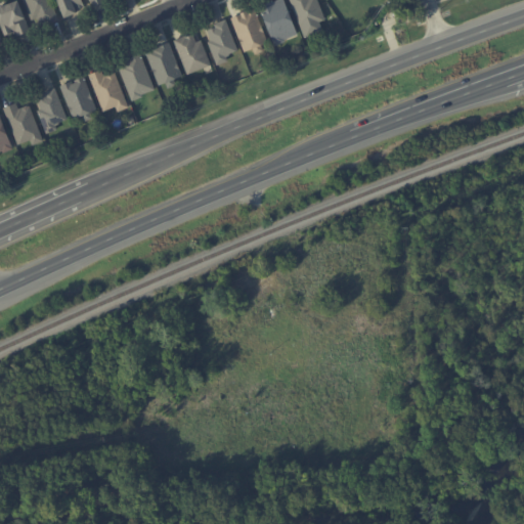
[(31,31),(17,0),(16,0),(0,6),(0,20),(5,35),(15,31),(17,36),(31,31)]
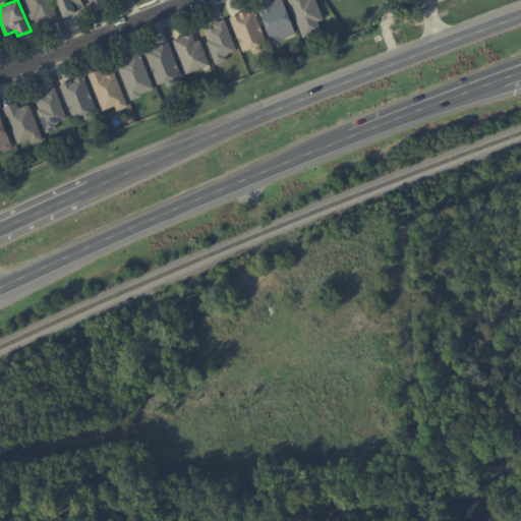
[(58,19),(51,0),(24,0),(36,29),(58,19)]
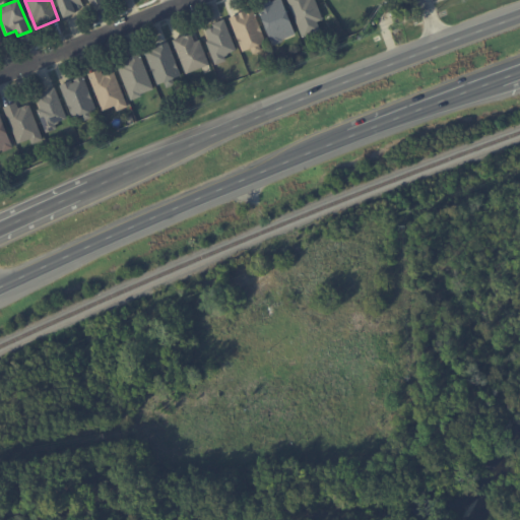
[(57,0),(61,15),(83,10),(80,0),(57,0)]
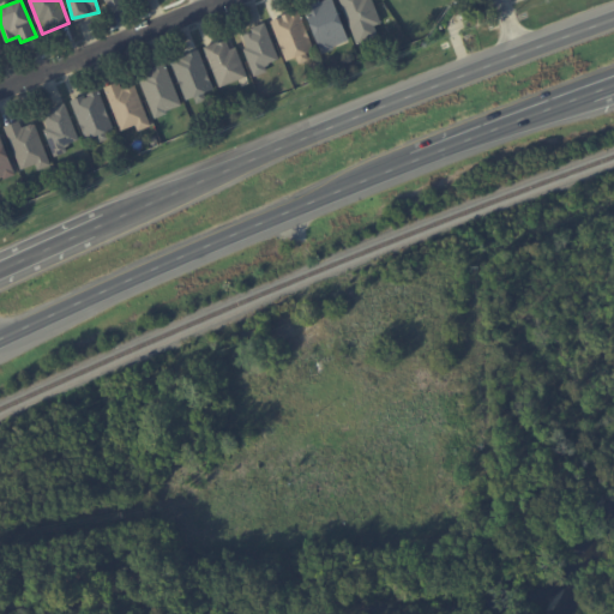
[(321,52),(349,42),(333,0),(321,0),(305,6),(321,52)]
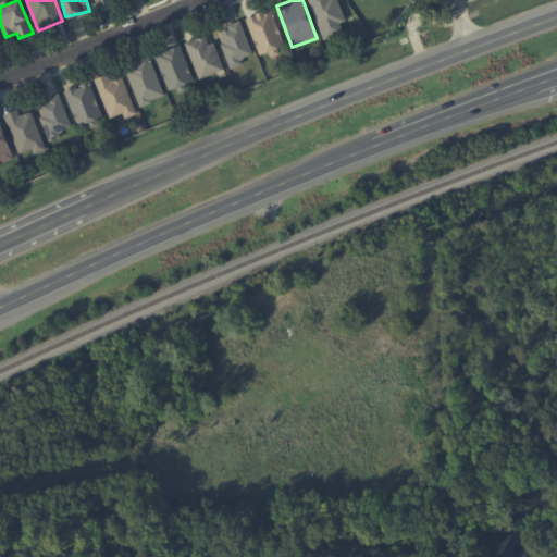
[(308,0),(323,40),(344,33),(339,23),(346,21),(337,0),(308,0)]
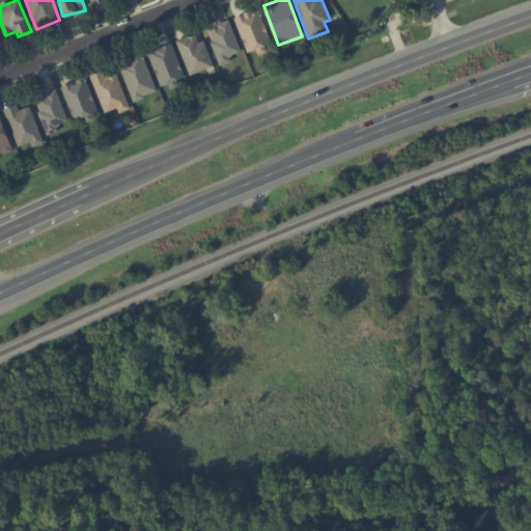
[(234,17),(249,56),(273,47),(258,8),(234,17)]
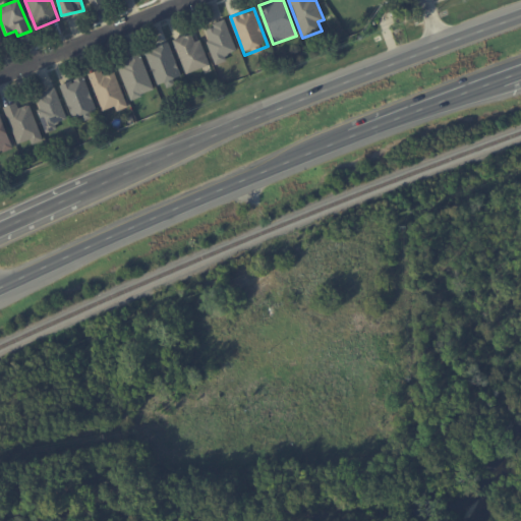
[(215,61),(238,53),(225,19),(203,27),(215,61)]
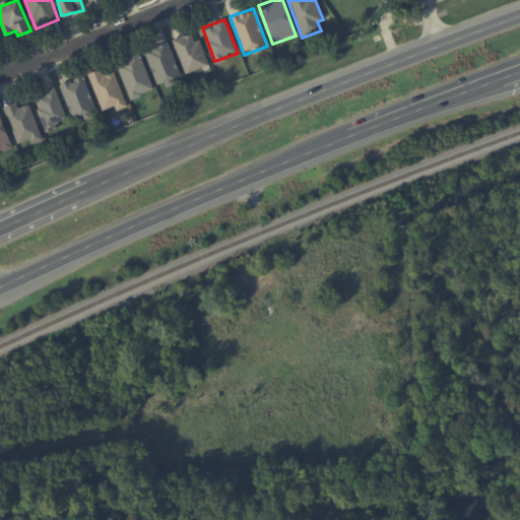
[(195,30),(173,40),(186,73),(208,65),(195,30)]
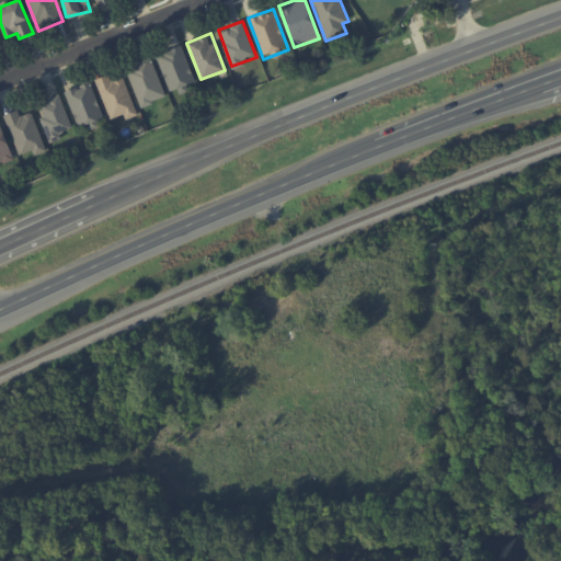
[(170,91),(178,88),(180,94),(189,90),(186,84),(195,81),(182,46),(157,55),(170,91)]
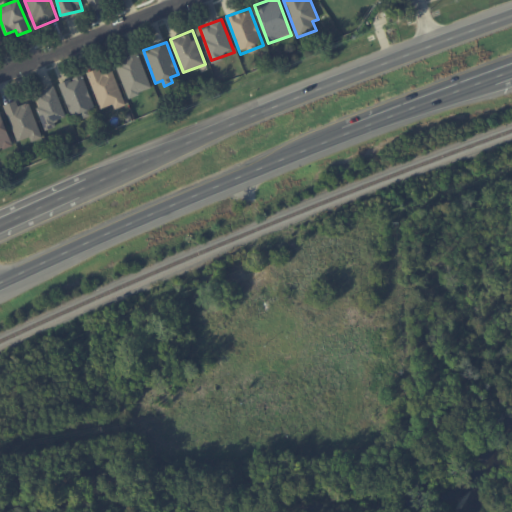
[(151,88),(138,53),(115,61),(128,97),(151,88)]
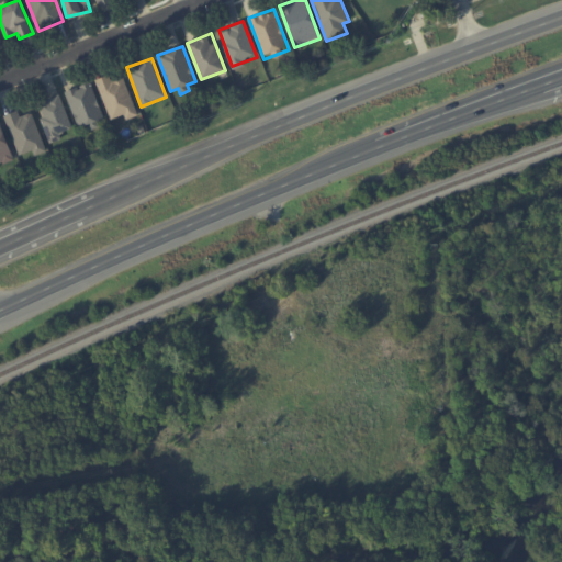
[(123,77),(112,81),(109,74),(94,79),(111,120),(124,114),(126,120),(138,114),(123,77)]
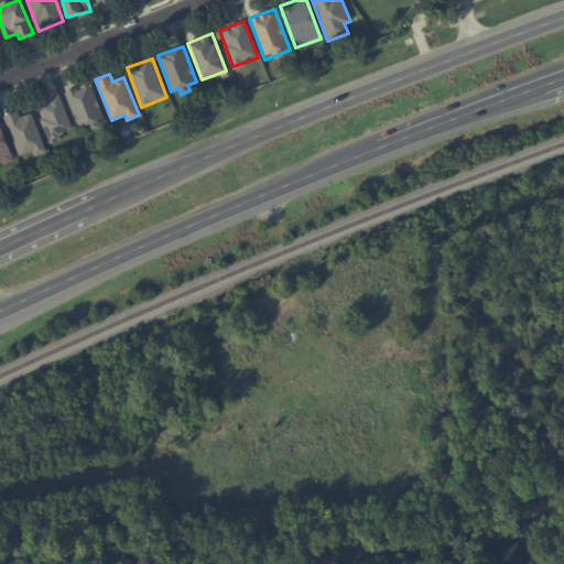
[(104,122),(93,83),(67,90),(76,127),(88,123),(89,127),(104,122)]
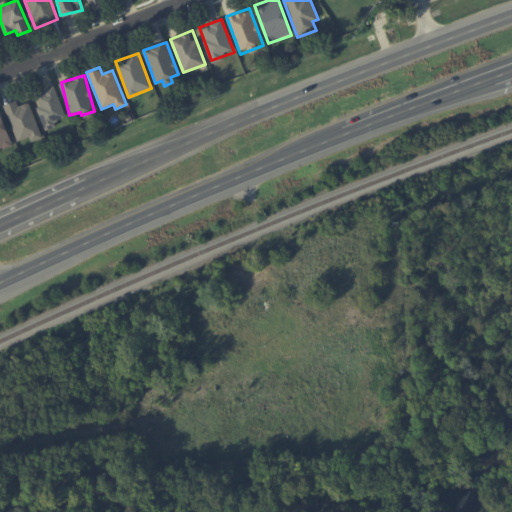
[(66,116),(54,85),(32,94),(46,130),(57,126),(55,121),(66,116)]
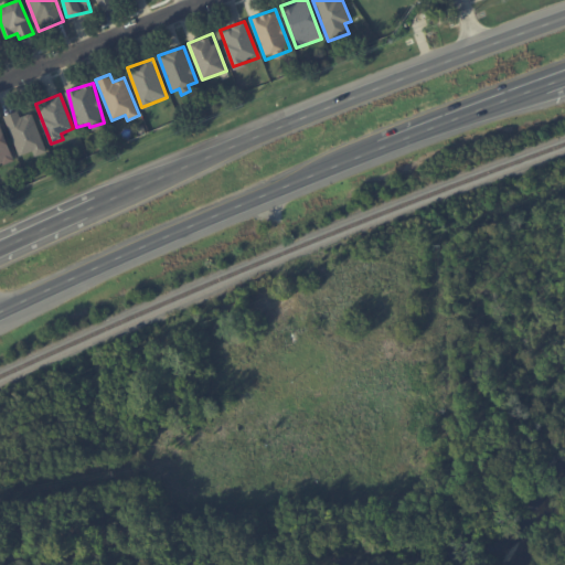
[(32,113),(20,117),(18,110),(3,116),(19,157),(32,151),(34,156),(46,151),(32,113)]
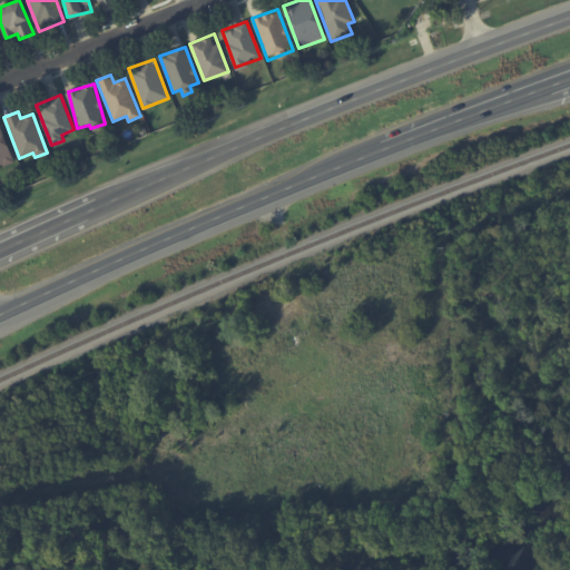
[(0,167),(15,161),(0,125),(0,167)]
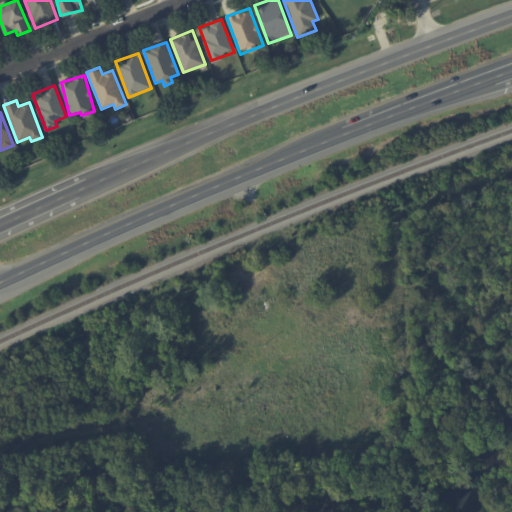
All buildings are outlined.
